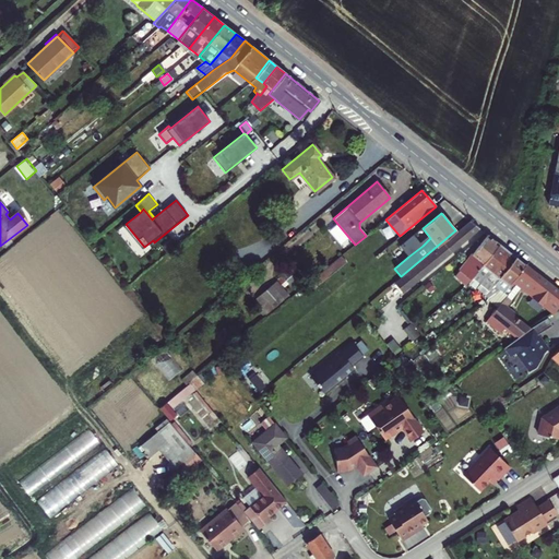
[(404,292),(479,228),(471,221),(396,282),(404,292)]
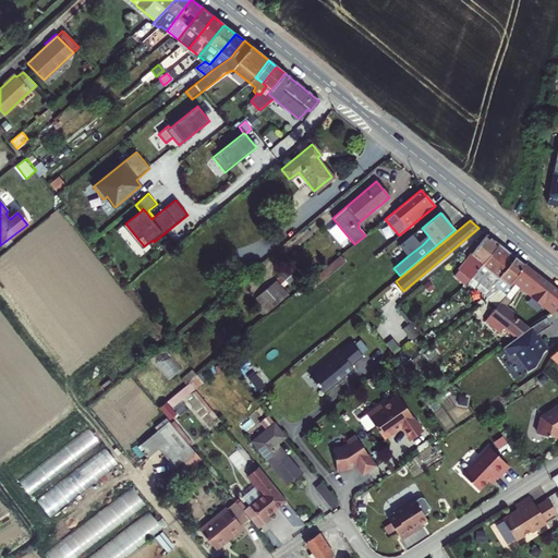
[(144,246),(125,223),(123,226),(142,249),(144,246)]
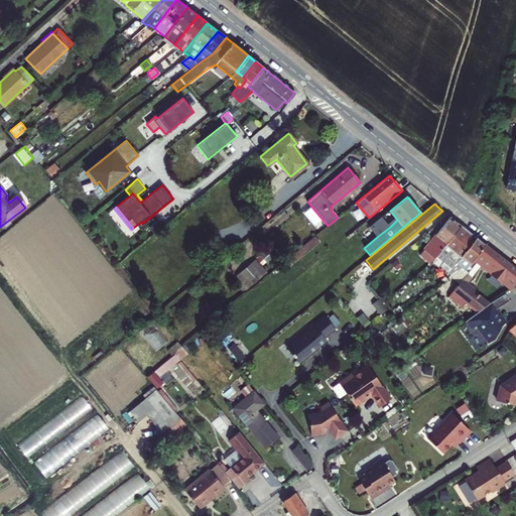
[(389,211),(382,217),(369,228),(377,237),(390,227),(382,218),(390,211),(389,211)]
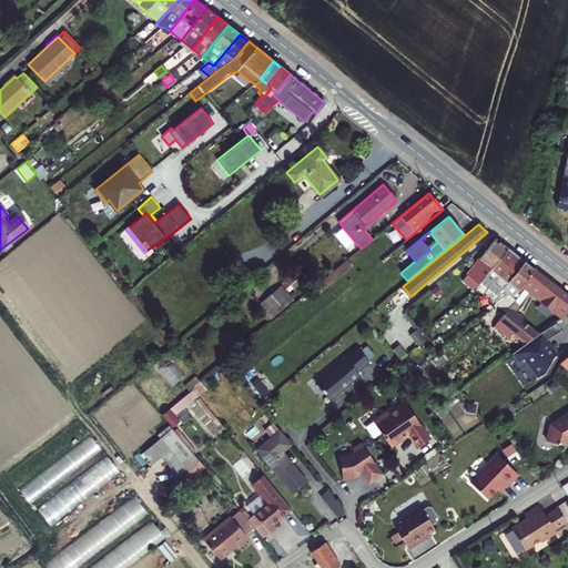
[(506,247),(495,239),(473,265),(485,275),(506,247)]
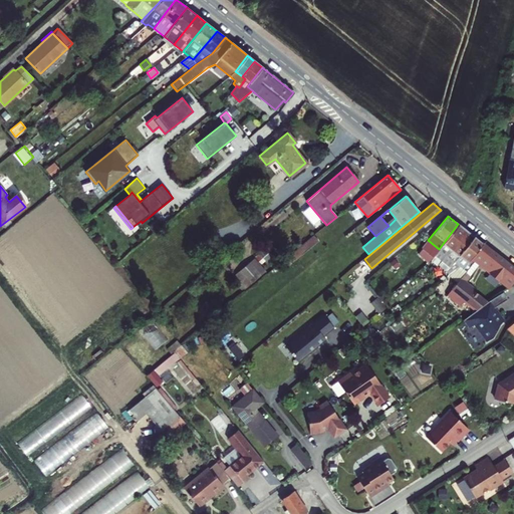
[(458,224),(439,249),(434,255),(441,261),(438,265),(445,271),(449,275),(459,267),(454,262),(474,237),(458,224)]
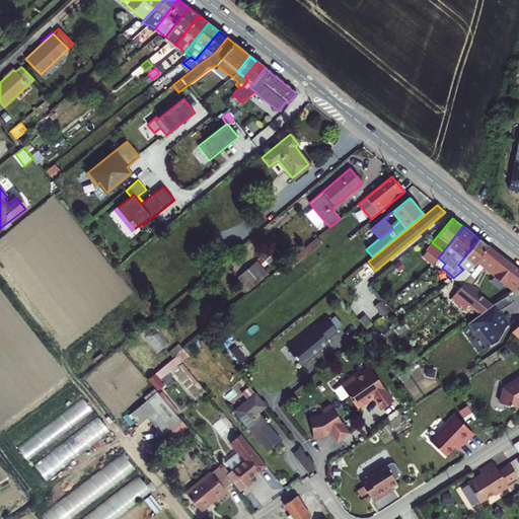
[(479,261),(476,258),(487,246),(478,239),(458,265),(463,270),(467,272),(453,289),(455,291),(475,267),(479,261)]
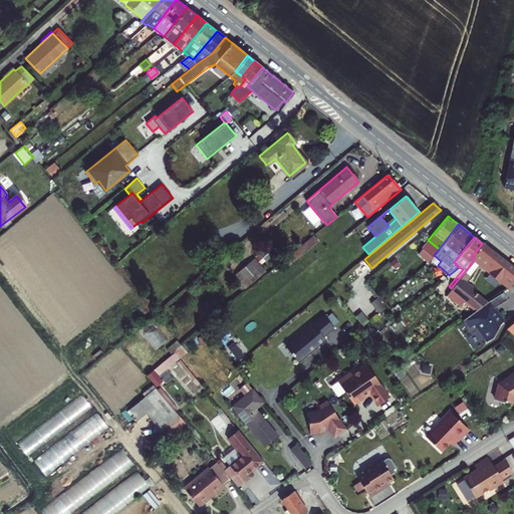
[(304,245),(307,249),(316,242),(313,238),(304,245)]
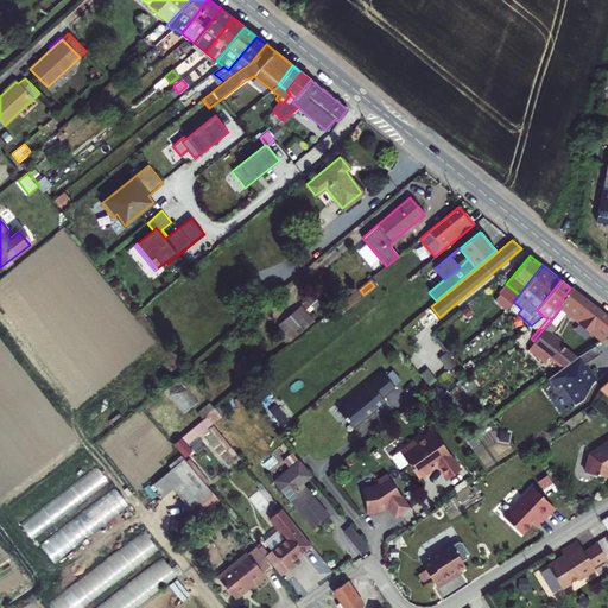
[(506,284),(499,293),(512,304),(513,302),(519,295),(506,284)]
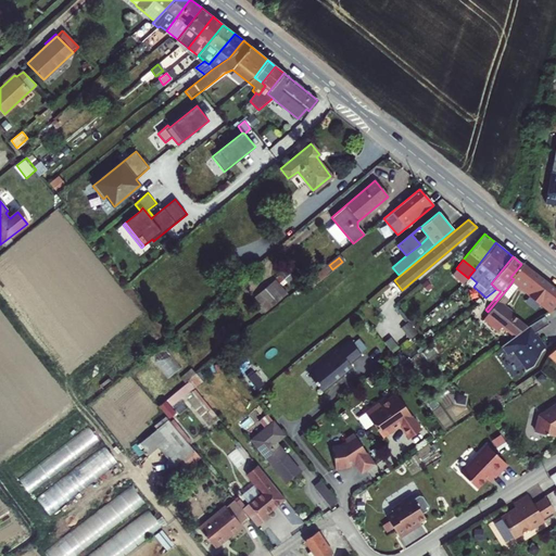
[(518,286),(550,312),(555,303),(555,291),(521,264),(510,277),(514,279),(509,286),(488,312),(515,335),(525,328),(498,305),(518,286)]
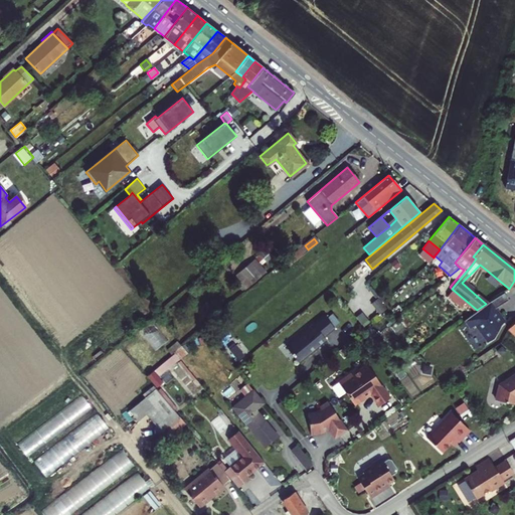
[(264,272),(253,261),(235,276),(245,288),(264,272)]
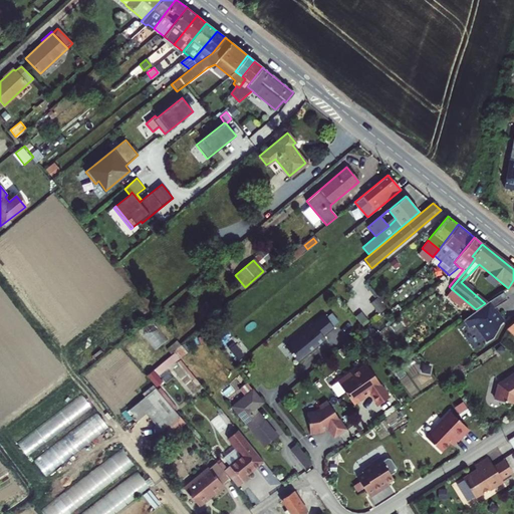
[(476,309),(463,319),(469,327),(473,324),(486,341),(491,337),(498,324),(502,320),(494,308),(507,299),(502,292),(485,303),(476,309)]
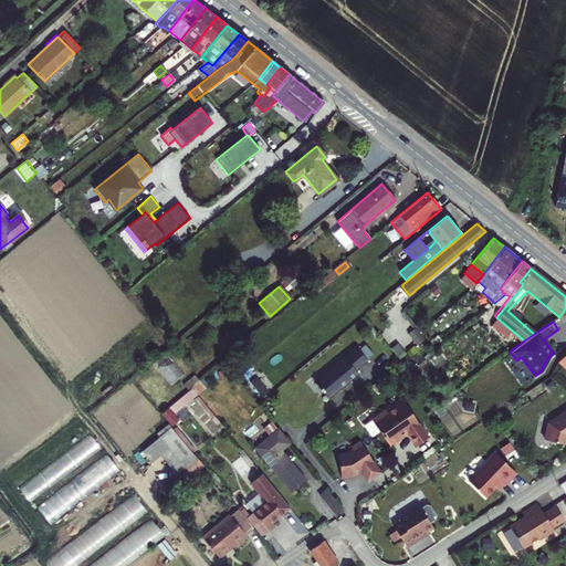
[(422,333),(427,338),(431,335),(426,329),(422,333)]
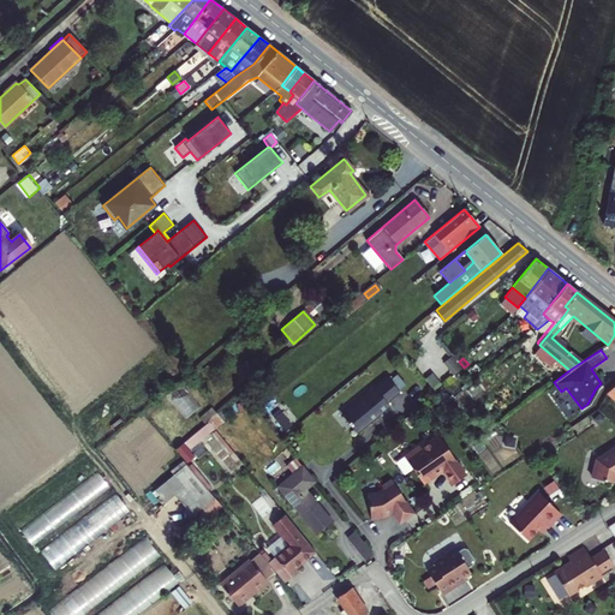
[(341,415),(357,434),(390,406),(387,402),(400,393),(398,390),(405,384),(396,375),(389,381),(386,376),(341,415)]
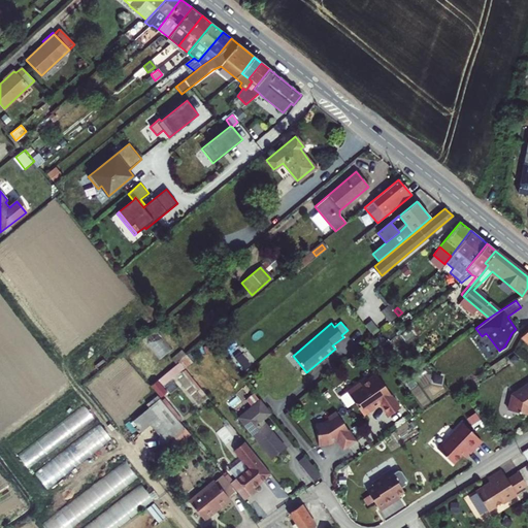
[(190,362),(185,355),(176,361),(177,363),(183,368),(190,362)]
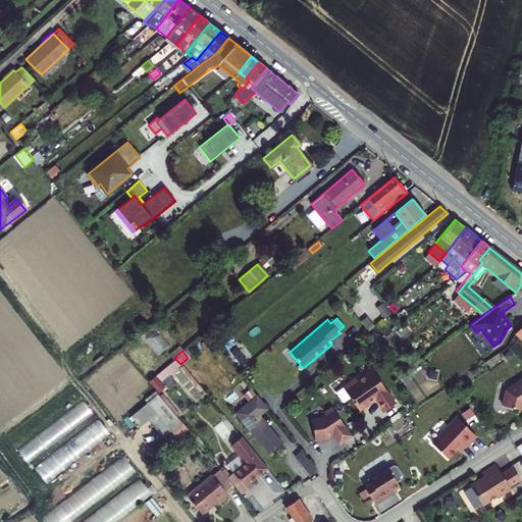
[(156,392),(162,386),(158,382),(180,364),(175,359),(148,381),(156,392)]
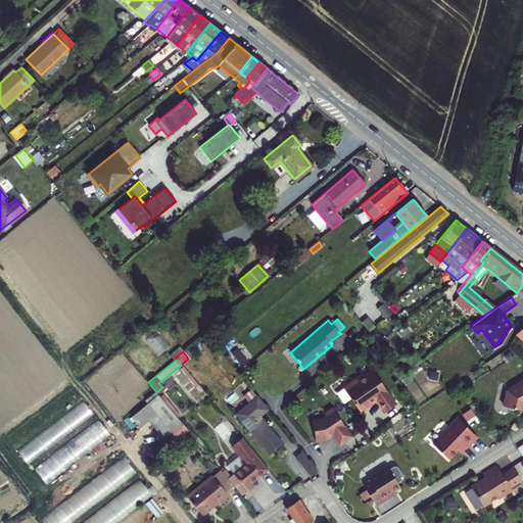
[(374,397),(384,411),(395,402),(373,372),(369,371),(357,380),(355,378),(342,387),(360,411),(368,405),(368,402),(374,397)]
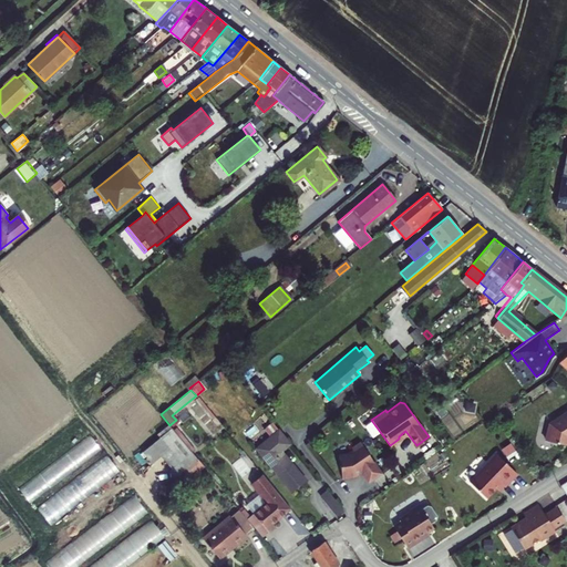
[(566,444),(566,411),(563,413),(563,414),(549,423),(546,440),(566,444)]
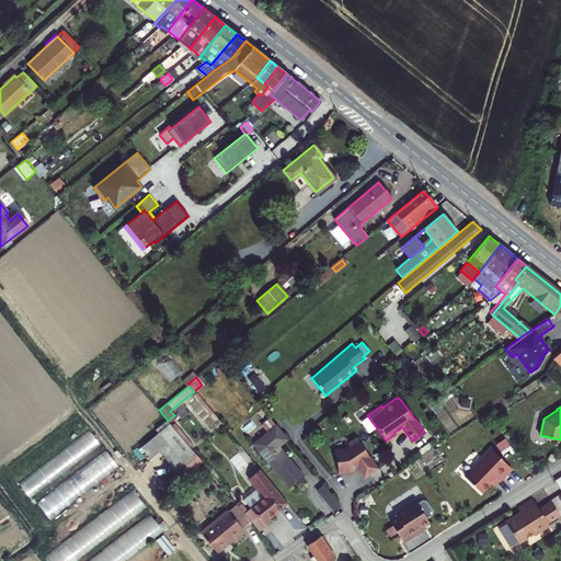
[(165,421),(153,431),(165,445),(157,453),(168,465),(174,459),(187,448),(165,421)]
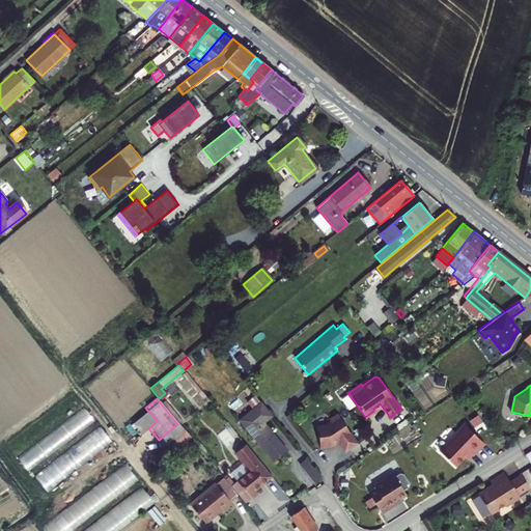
[(252,409),(258,403),(255,399),(249,404),(252,409)]
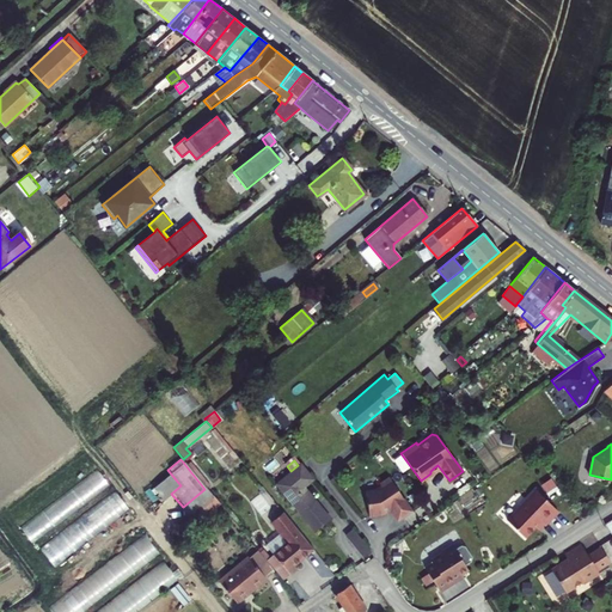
[(329,519),(312,499),(303,487),(312,478),(299,463),(298,465),(291,471),(275,484),(313,531),(329,519)]
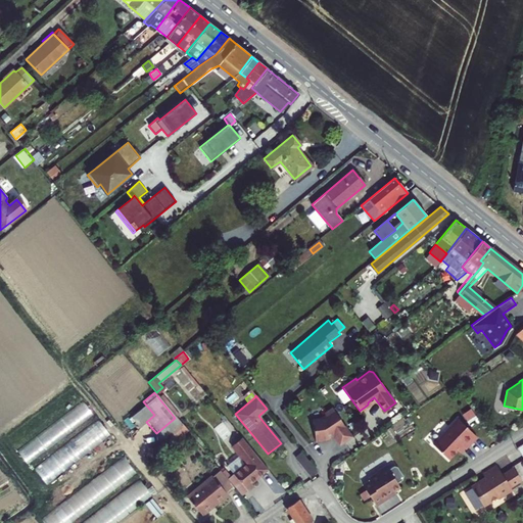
[(83,400),(17,450),(28,465),(94,415),(83,400)]
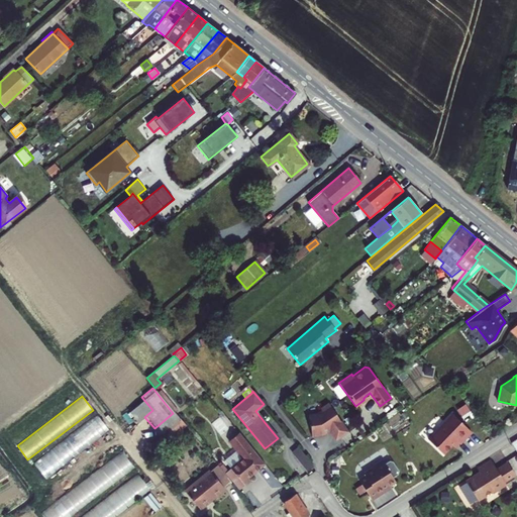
[(316,414),(308,415),(312,436),(323,434),(323,433),(324,433),(329,430),(336,440),(348,432),(328,403),(322,407),(321,411),(316,414)]
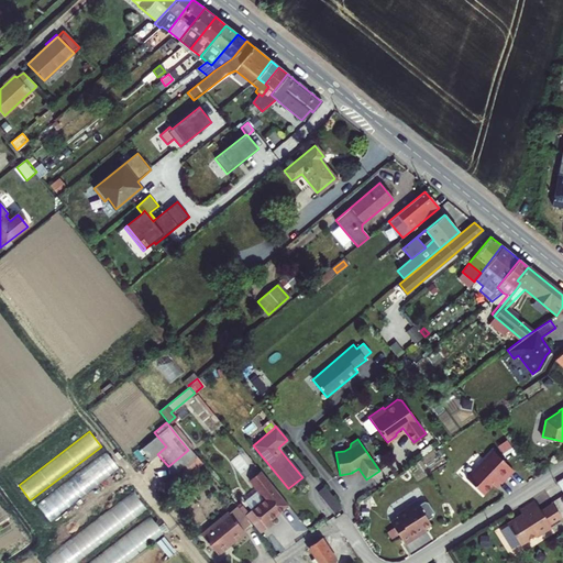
[(188,450),(175,461),(180,467),(195,456),(188,450)]
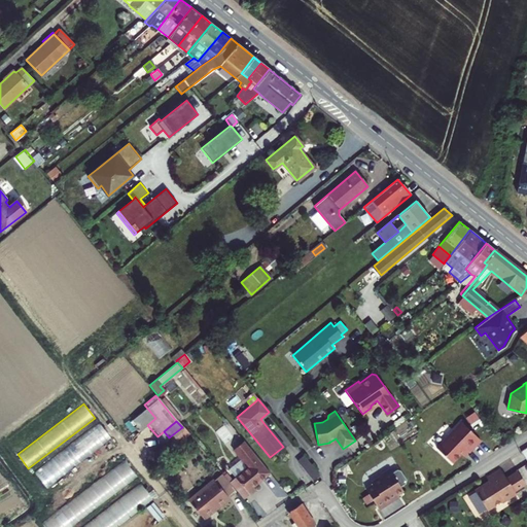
[(469,452),(481,440),(461,422),(436,448),(453,463),(461,453),(466,449),(469,452)]
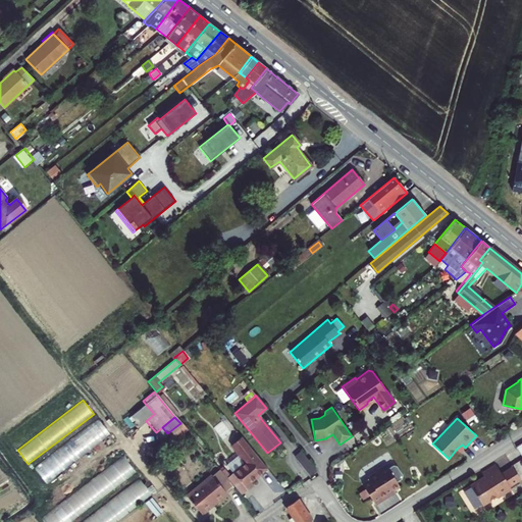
[(98,420),(34,468),(46,484),(110,433),(98,420)]
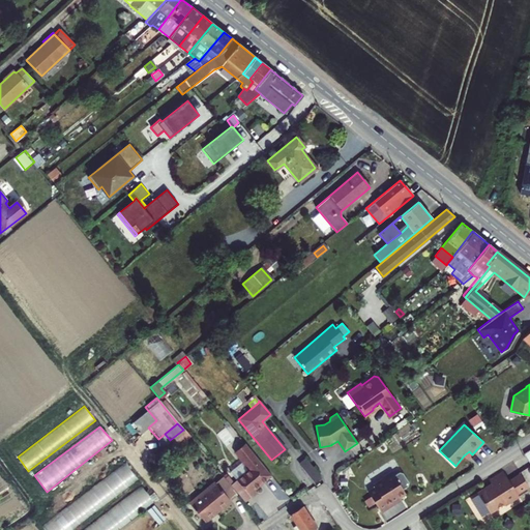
[(248,470),(235,480),(249,498),(256,493),(254,490),(270,475),(243,444),(233,452),(248,470)]
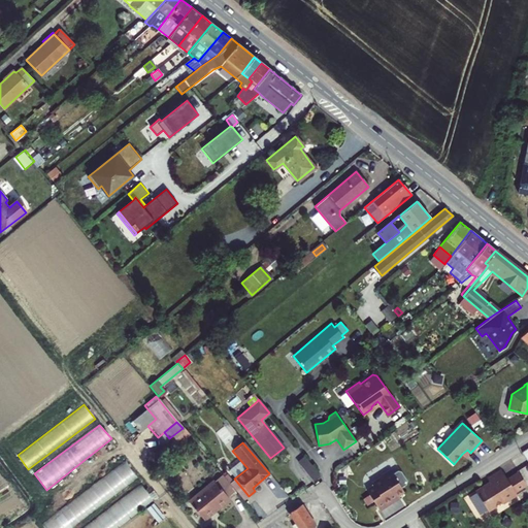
[(320,475),(303,455),(297,460),(314,481),(320,475)]
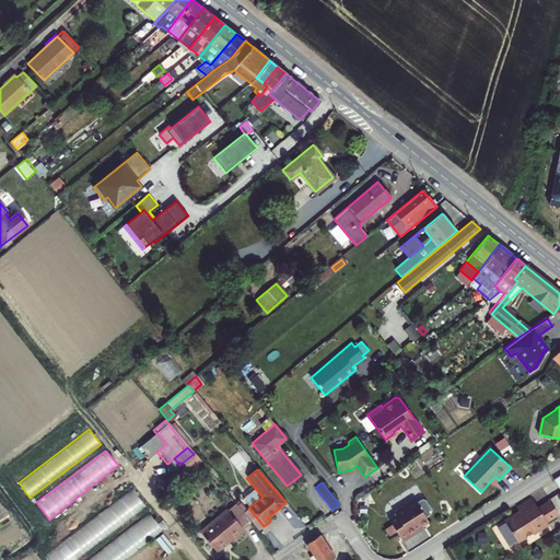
[(132,490),(45,556),(48,559),(77,559),(146,506),(132,490)]
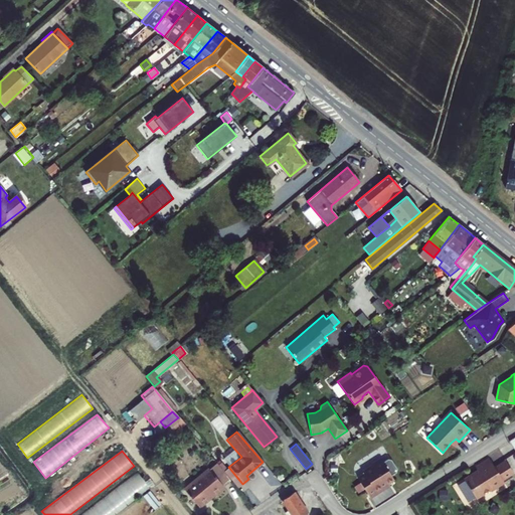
[(493,467),(487,458),(476,466),(475,467),(475,468),(475,469),(462,478),(473,496),(487,487),(488,489),(513,474),(504,461),(493,467)]
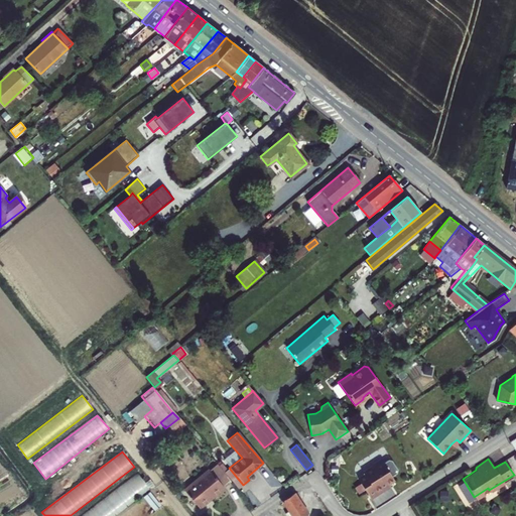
[(383,464),(380,460),(372,465),(373,467),(363,473),(364,475),(358,479),(361,485),(365,491),(371,499),(384,490),(383,488),(394,481),(392,477),(397,473),(397,470),(391,461),(388,460),(383,464)]
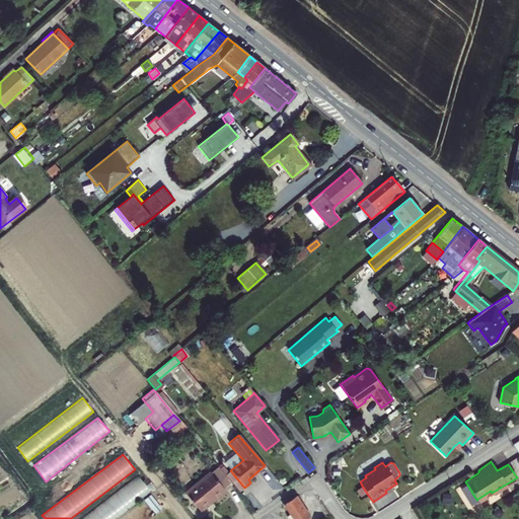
[(209,473),(183,494),(199,513),(208,505),(207,504),(223,491),(222,490),(230,484),(217,467),(209,474),(209,473)]
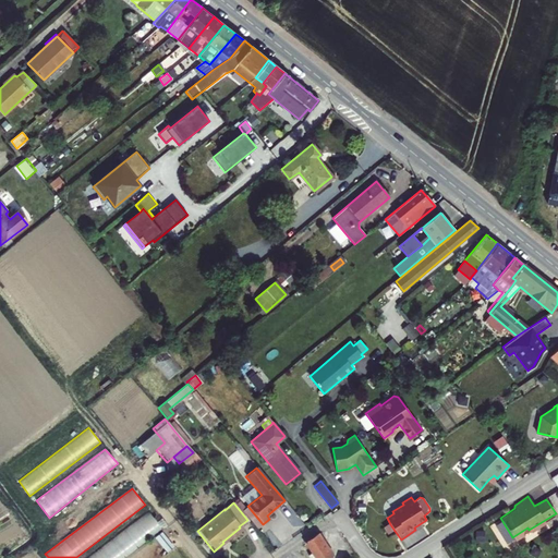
[(86,557),(123,557),(160,530),(148,513),(86,557)]
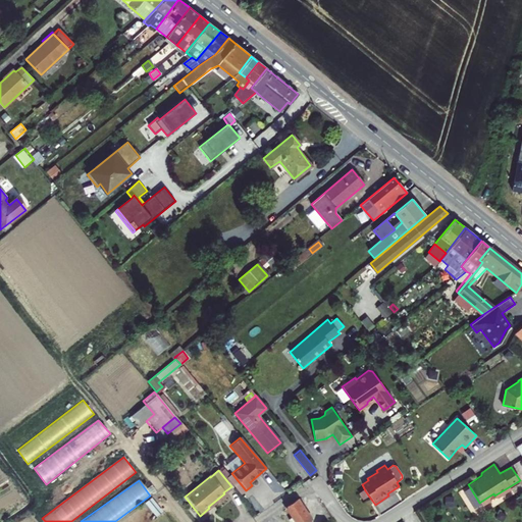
[(369,497),(365,490),(359,493),(363,500),(369,497)]
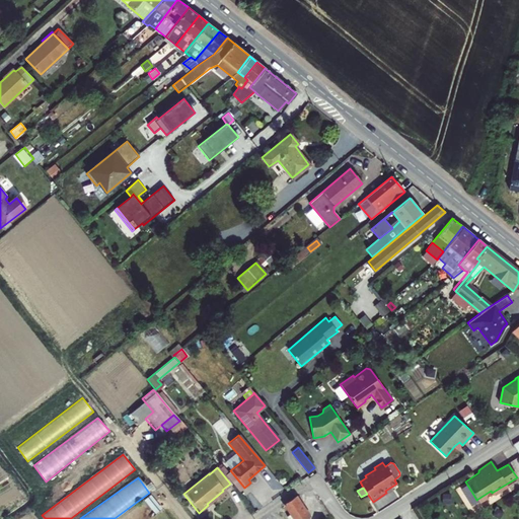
[(223,491),(207,504),(208,505),(224,492),(223,491)]
